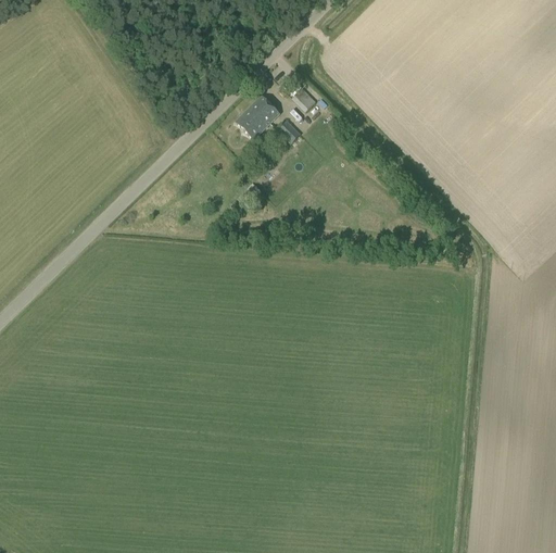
[(305,112),(315,101),(302,88),(291,98),(305,112)]
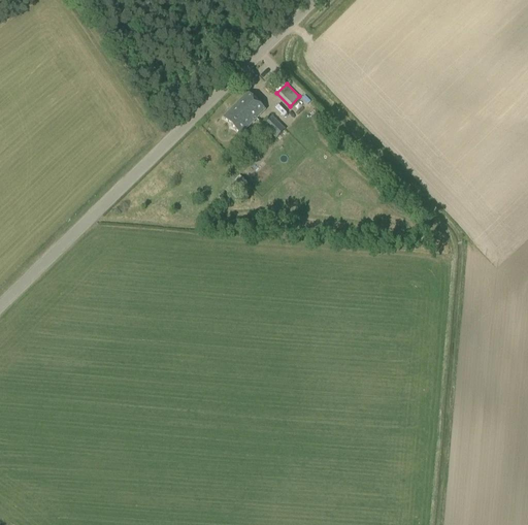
[(241,131),(251,122),(257,116),(266,107),(249,90),(224,113),(241,131)]
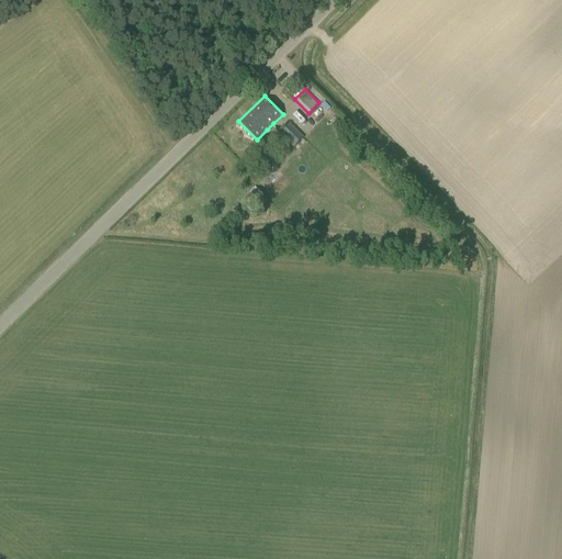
[(290,100),(284,104),(291,113),(296,109),(290,100)]
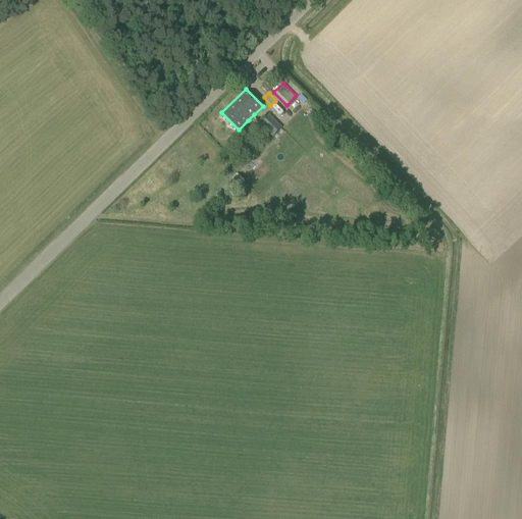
[(300,112),(306,104),(300,99),(293,108),(300,112)]
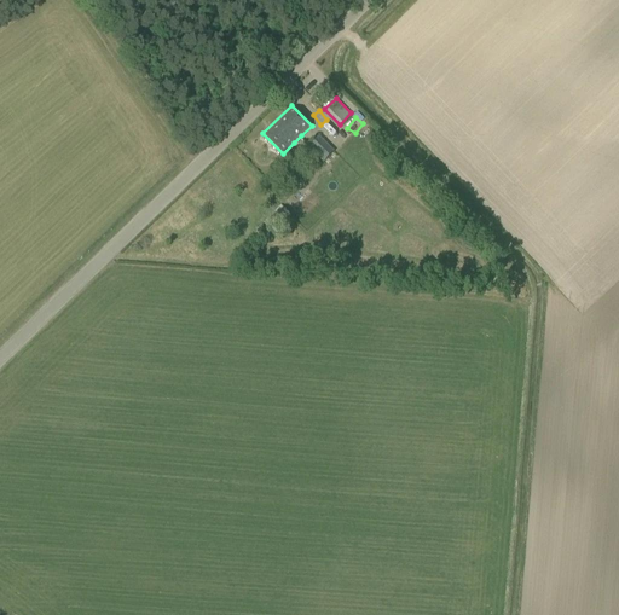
[(323,160),(335,149),(318,132),(307,143),(323,160)]
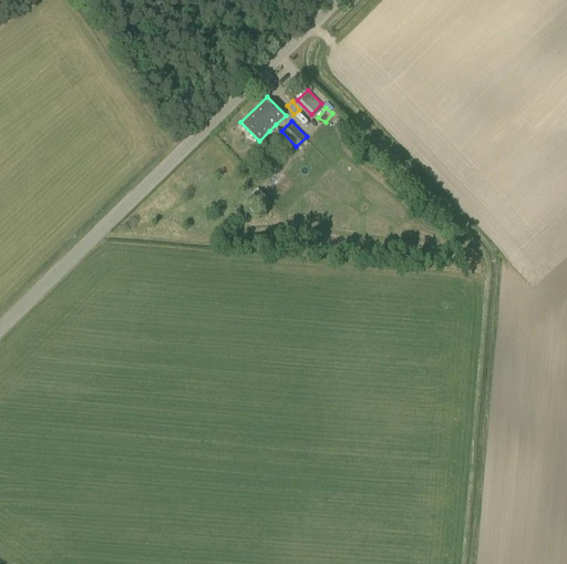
[(249,209),(266,194),(257,185),(241,202),(249,209)]
